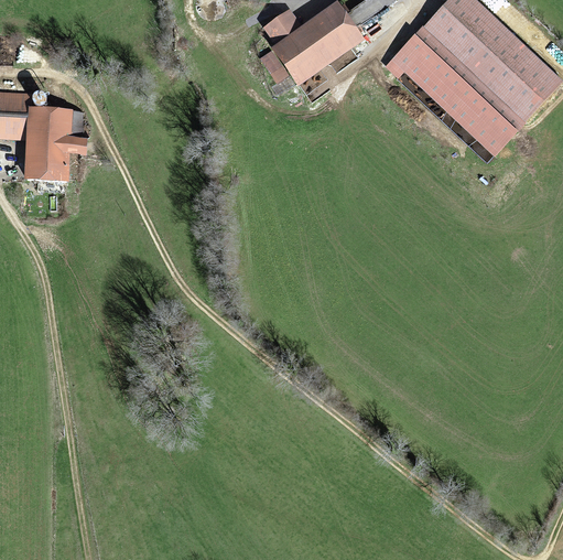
[(562,79),(562,76),(480,0),(445,0),(387,63),(399,74),(404,67),(496,152),(562,79)]
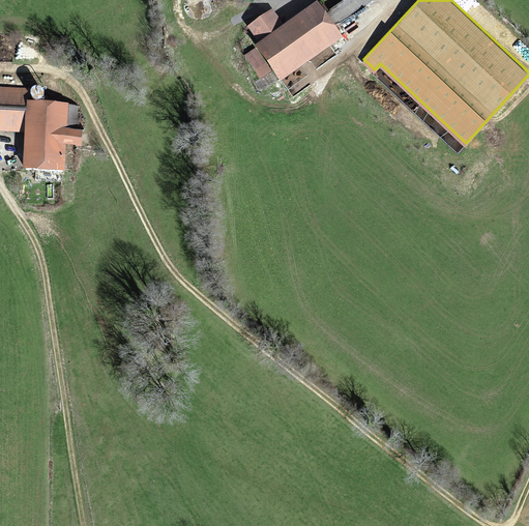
[(259,41),(255,45),(265,59),(278,77),(336,34),(313,2),(282,25),(259,41)]
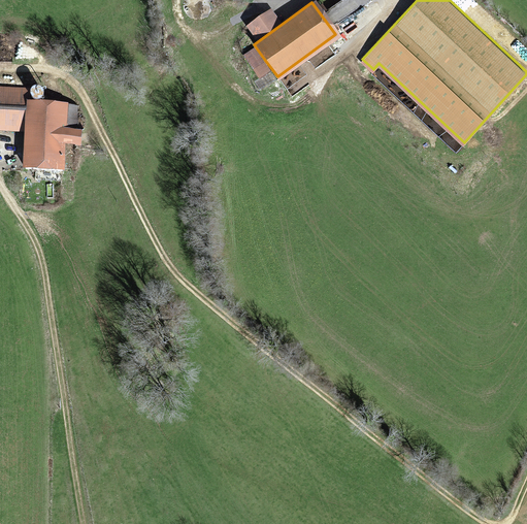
[(258,41),(281,25),(269,9),(246,26),(258,41)]
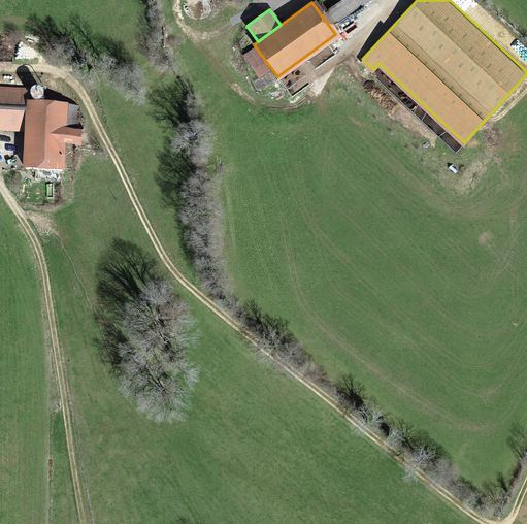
[(353,17),(341,25),(347,32),(358,25),(353,17)]
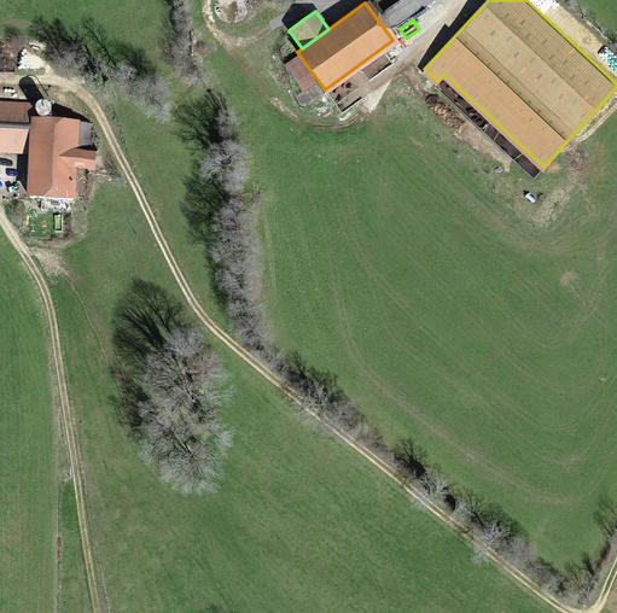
[(297,77),(309,69),(297,52),(285,60),(297,77)]
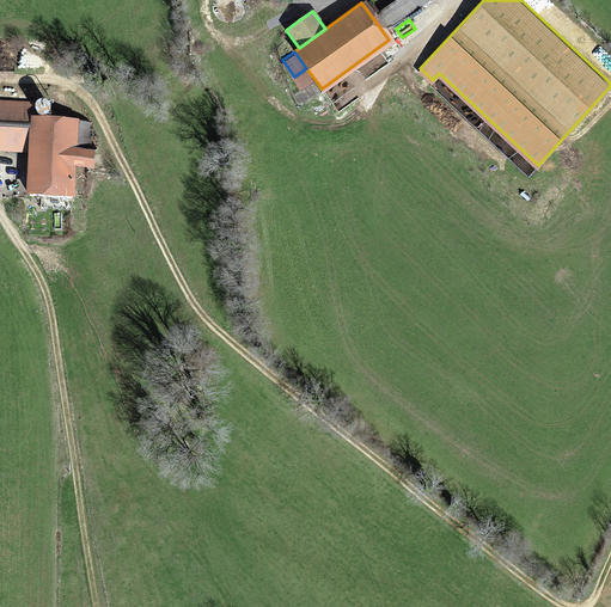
[(29,102),(0,99),(0,151),(26,153),(28,118),(29,102)]
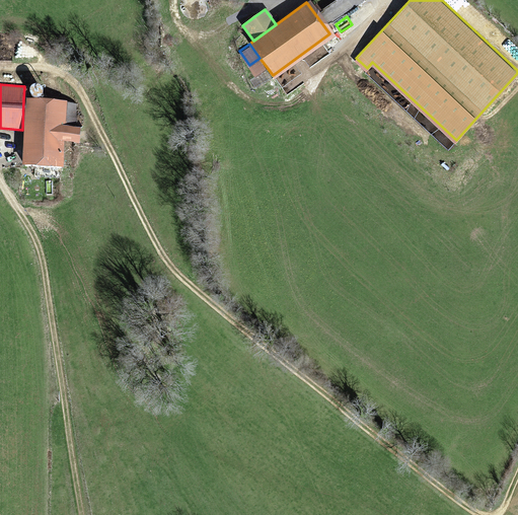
[(63,102),(23,100),(22,130),(19,162),(59,165),(61,140),(73,141),(74,126),(61,125),(63,102)]
